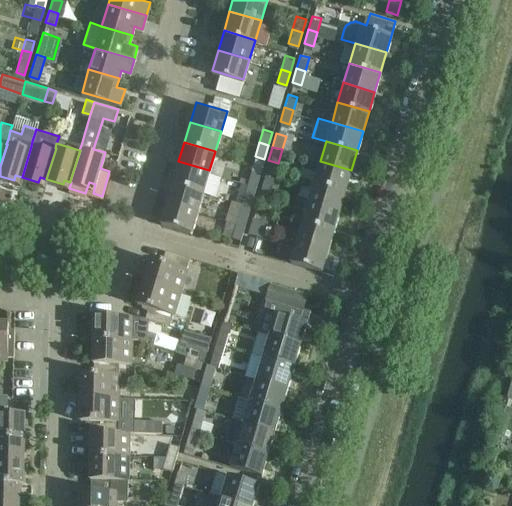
[(345,190),(351,170),(320,161),(308,157),(302,177),(314,180),(345,190)]
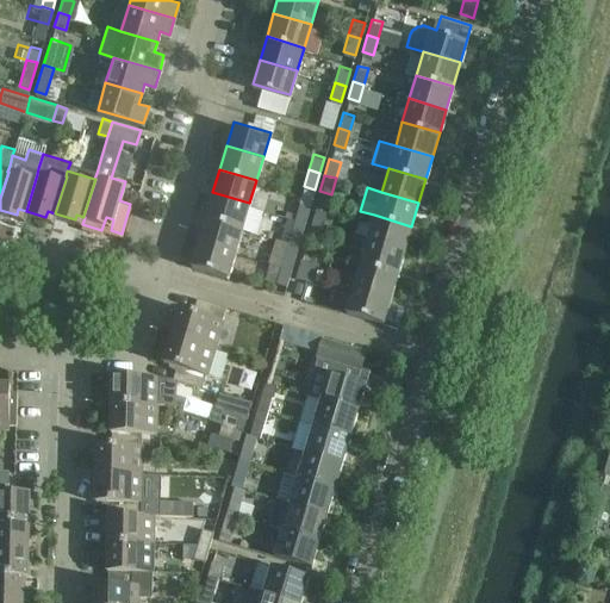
[(212,192),(205,216),(242,227),(249,203),(212,192)]
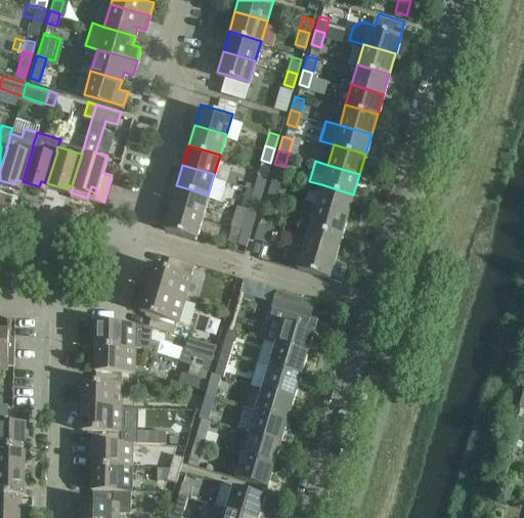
[(257,172),(253,185),(262,188),(266,175),(257,172)]
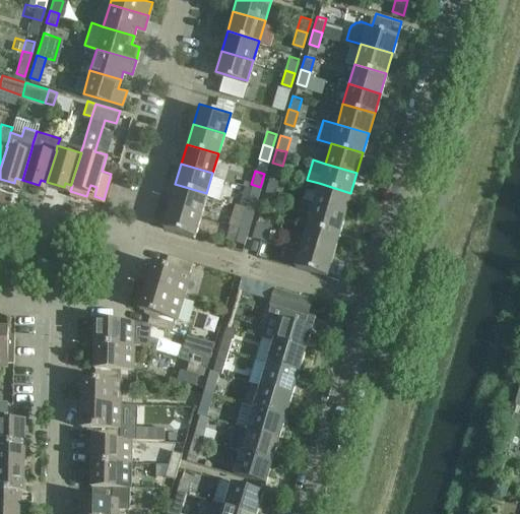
[(269,175),(265,189),(274,192),(278,178),(269,175)]
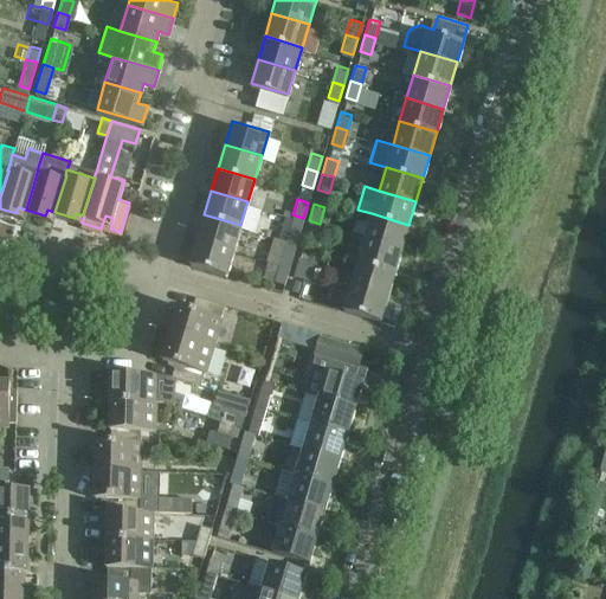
[(365,237),(401,248),(408,225),(372,213),(365,237)]
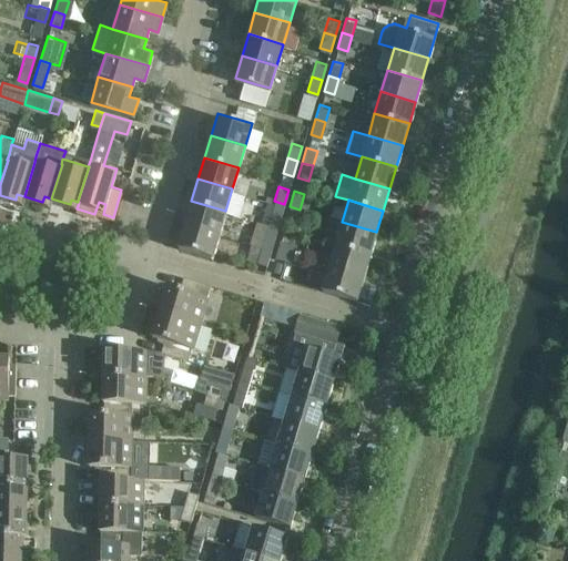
[(225,211),(191,201),(185,222),(220,233),(225,211)]
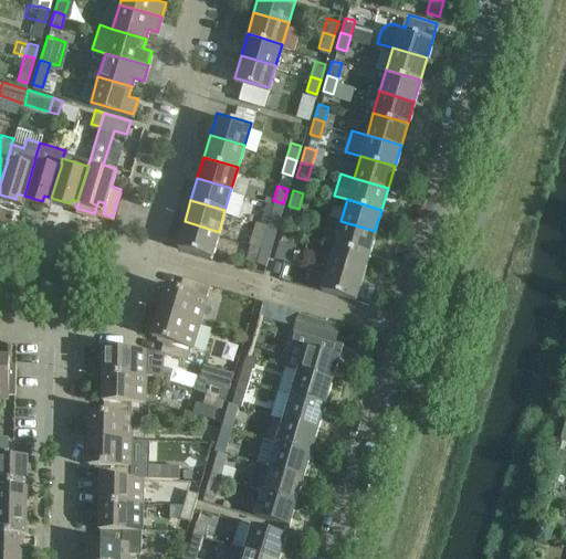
[(279,219),(283,203),(273,200),(269,215),(279,219)]
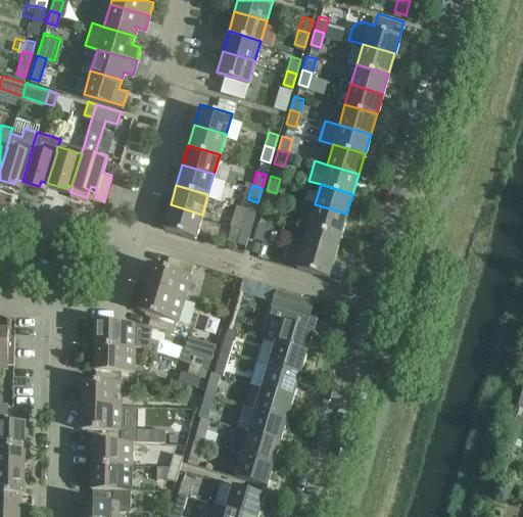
[(272,205),(276,193),(267,190),(263,203),(272,205)]
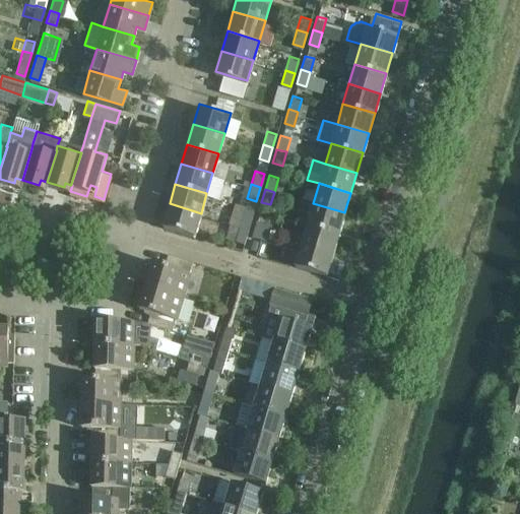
[(201,213),(170,203),(164,223),(195,234),(201,213)]
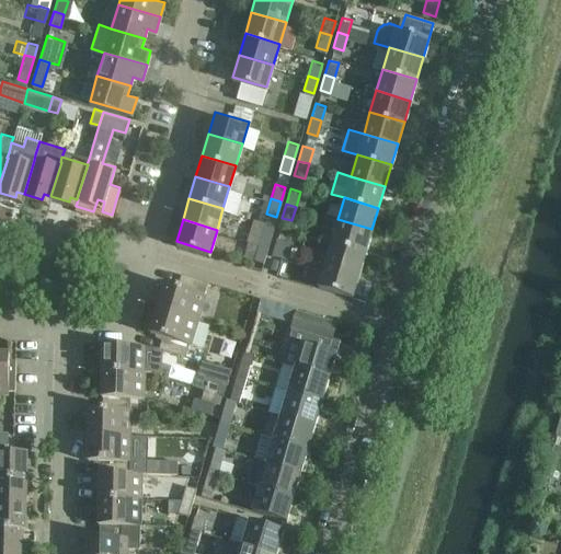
[(371,229),(338,219),(331,240),(366,251),(371,229)]
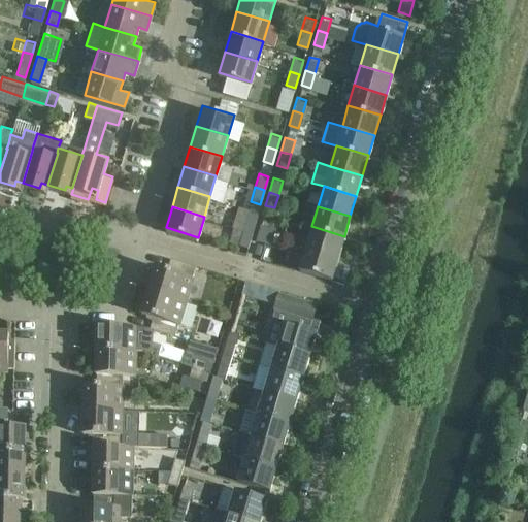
[(248,214),(243,228),(252,230),(256,217),(248,214)]
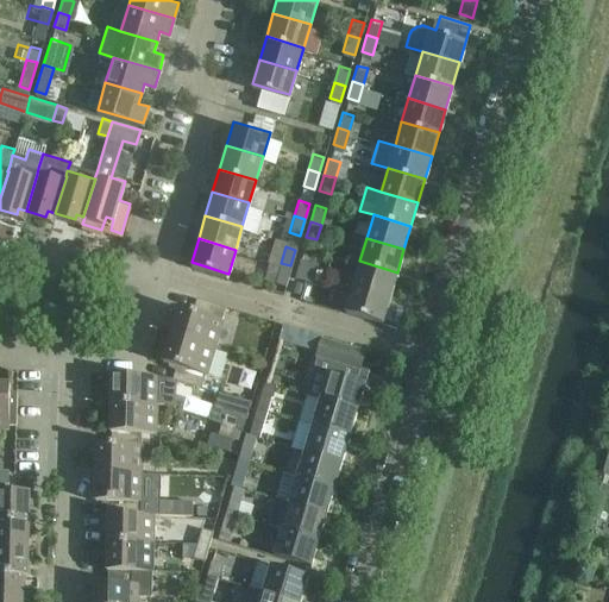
[(297,268),(314,273),(318,261),(301,256),(297,268)]
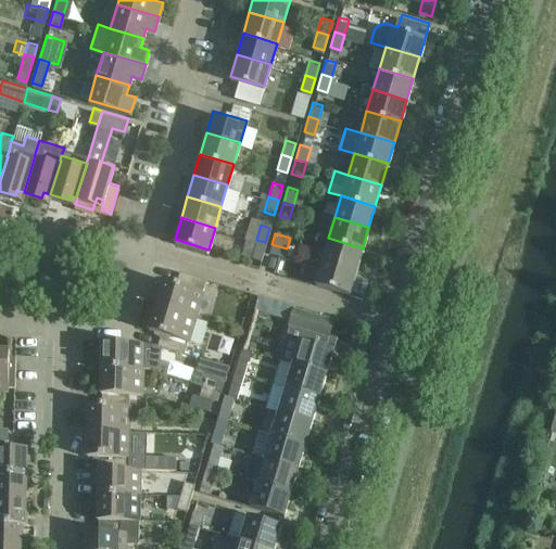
[(356,269),(363,249),(328,238),(323,259),(356,269)]
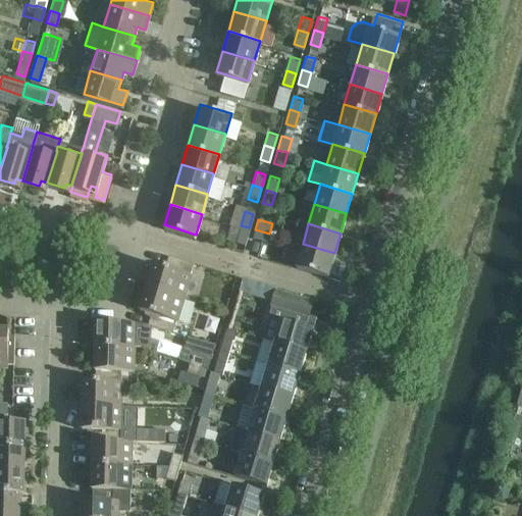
[(245,241),(249,227),(241,225),(237,239),(245,241)]
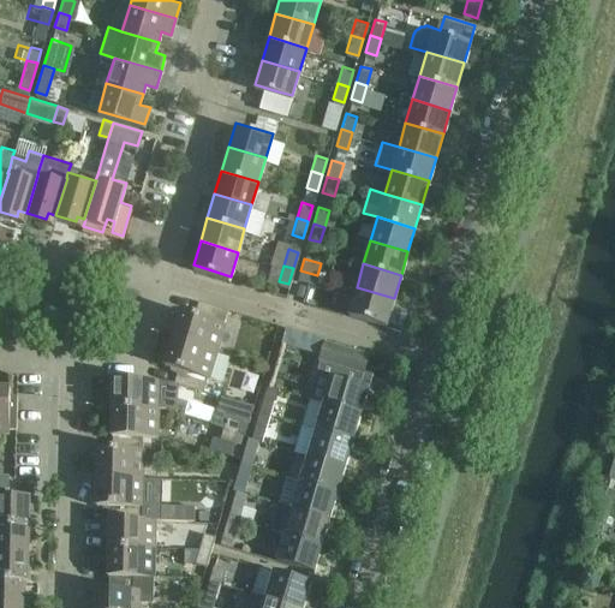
[(315,281),(317,275),(300,270),(298,276),(315,281)]
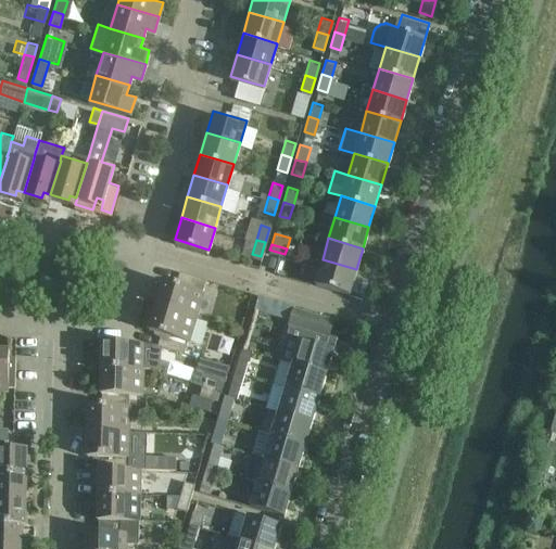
[(350,291),(356,269),(323,259),(316,281),(350,291)]
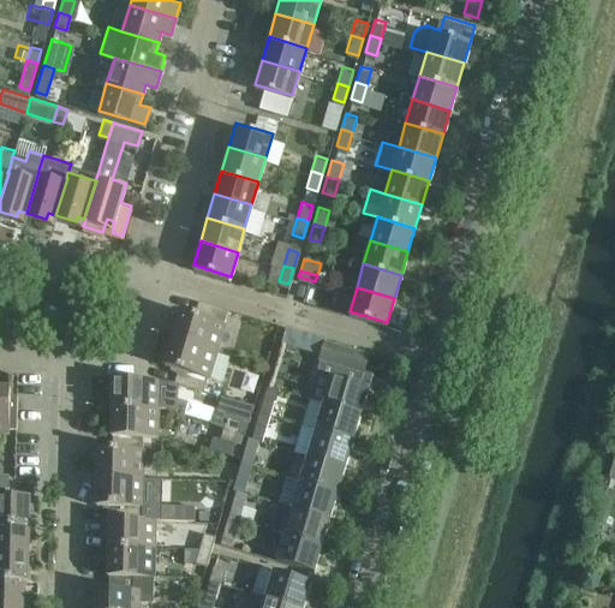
[(173,334),(216,346),(218,343),(225,320),(224,320),(228,305),(198,297),(195,310),(181,307),(173,334)]
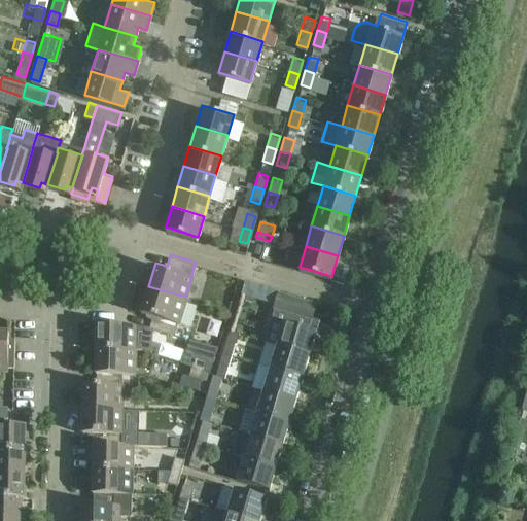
[(179,320),(185,297),(148,286),(141,309),(152,313),(149,324),(169,331),(175,333),(178,320),(179,320)]
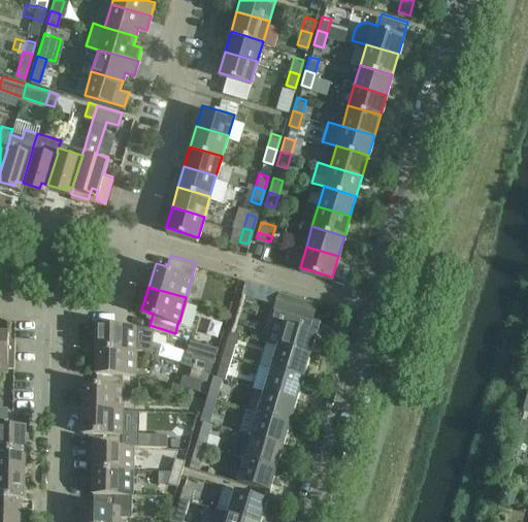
[(279,290),(275,305),(272,316),(266,338),(278,341),(309,352),(317,328),(320,318),(312,315),(317,300),(279,290)]
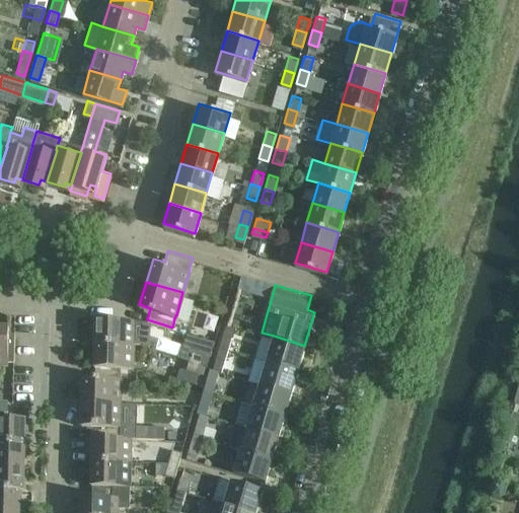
[(95,315),(94,340),(133,341),(134,316),(95,315)]
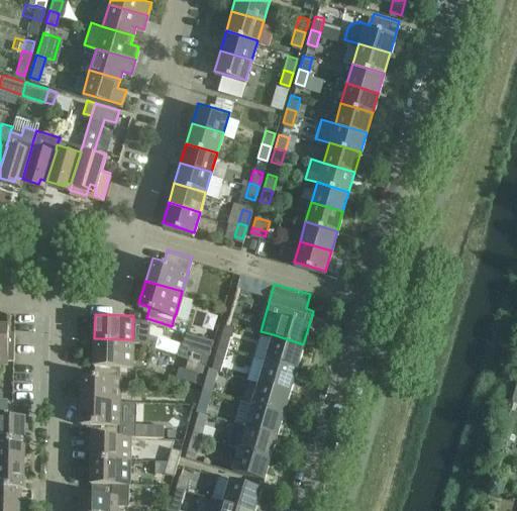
[(0,321),(0,360),(7,361),(8,322),(0,321)]
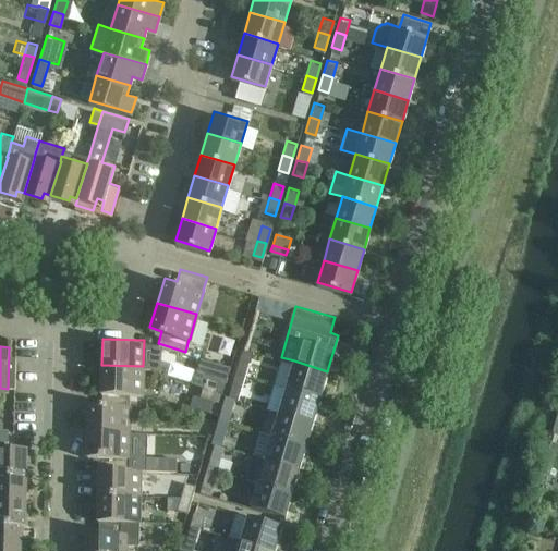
[(235,370),(245,372),(250,359),(239,356),(235,370)]
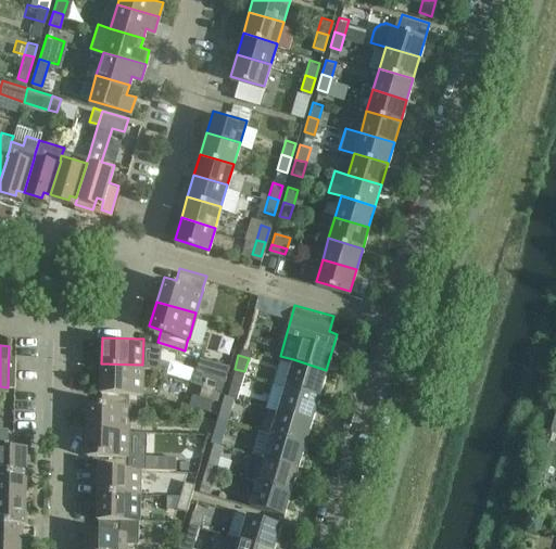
[(319,394),(326,370),(293,359),(286,383),(319,394)]
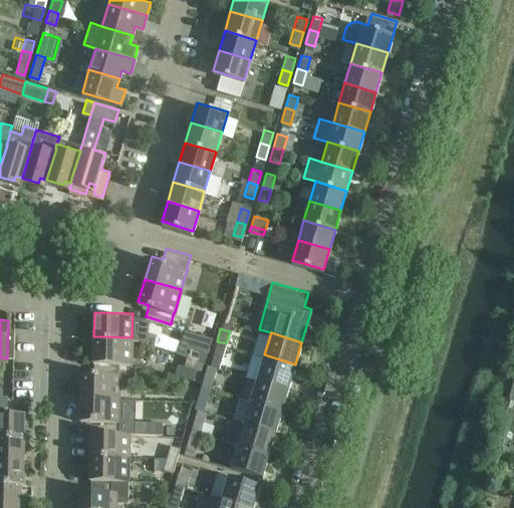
[(94,360),(119,361),(132,361),(132,337),(93,336),(93,360),(94,360)]
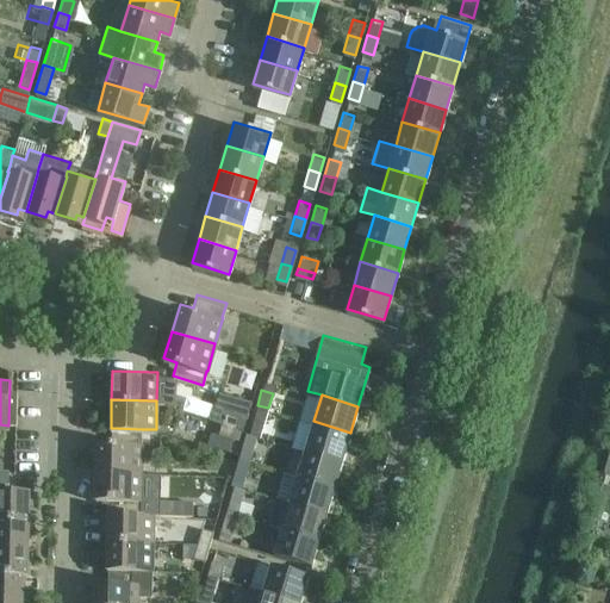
[(265,423),(268,408),(257,405),(253,420),(265,423)]
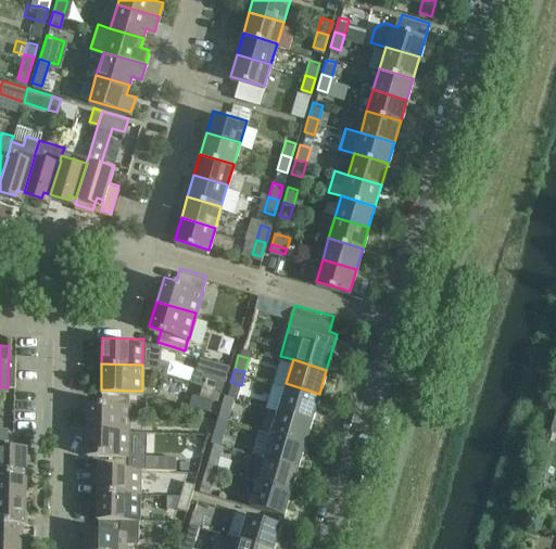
[(202,382),(213,385),(215,386),(218,377),(205,372),(202,382)]
